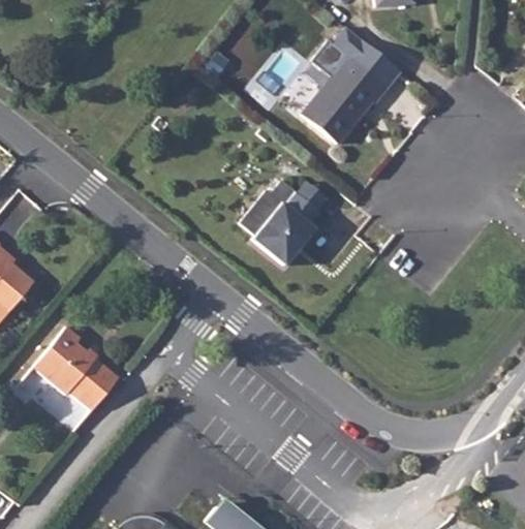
[(346,25),(332,41),(349,54),(362,38),(346,25)]
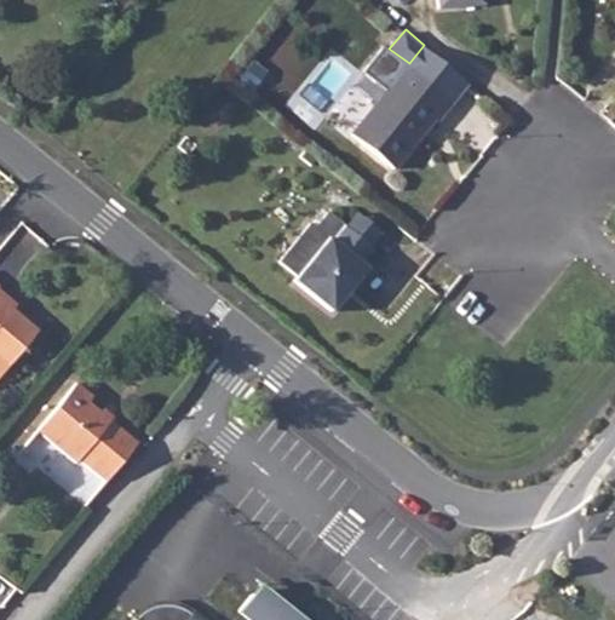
[(453,99),(469,80),(424,45),(409,63),(453,99)]
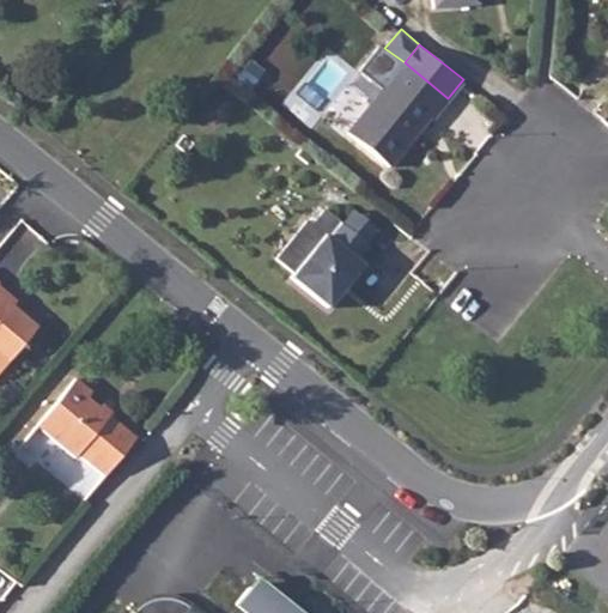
[(435,114),(448,98),(405,62),(350,129),(390,163),(432,114),(435,114)]
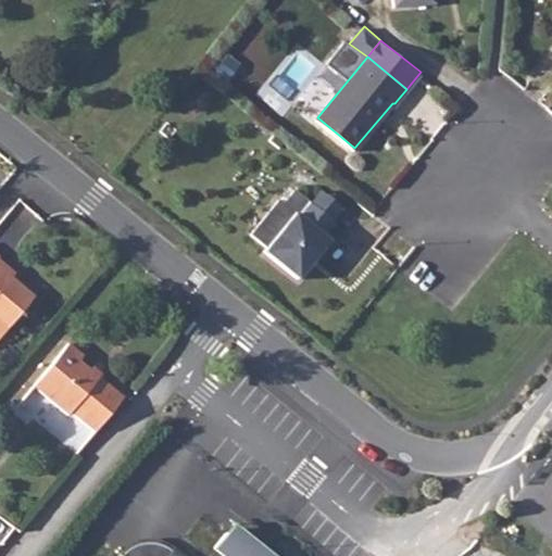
[(313,201),(334,219),(343,205),(323,189),(313,201)]
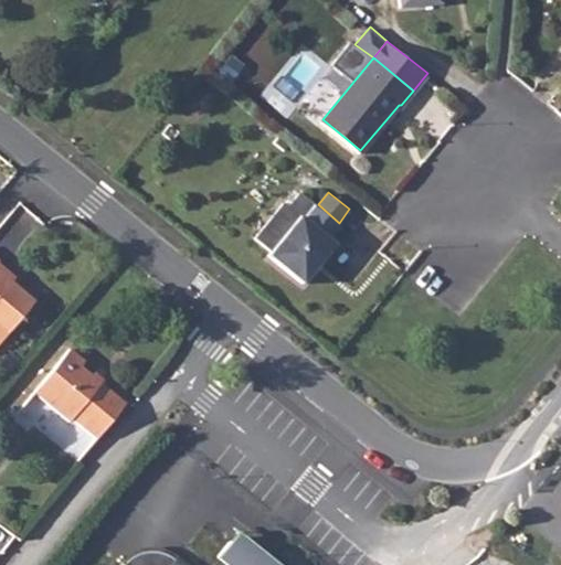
[(341,225),(339,223),(318,204),(316,202),(304,214),(302,214),(268,252),(303,279),(334,243),(330,240),(341,225)]
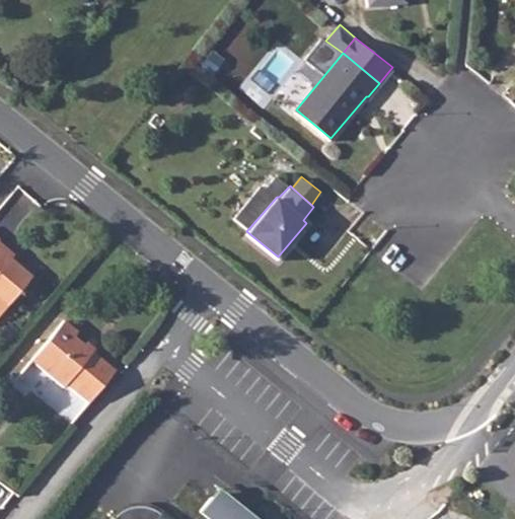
[(0,242),(2,238),(0,236),(0,305),(5,310),(32,276),(0,247),(0,242)]
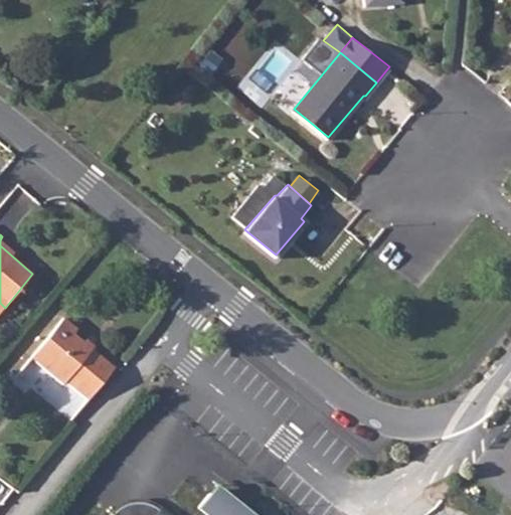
[(88,398),(117,363),(97,348),(93,351),(76,337),(80,331),(65,319),(33,358),(65,385),(68,383),(88,398)]
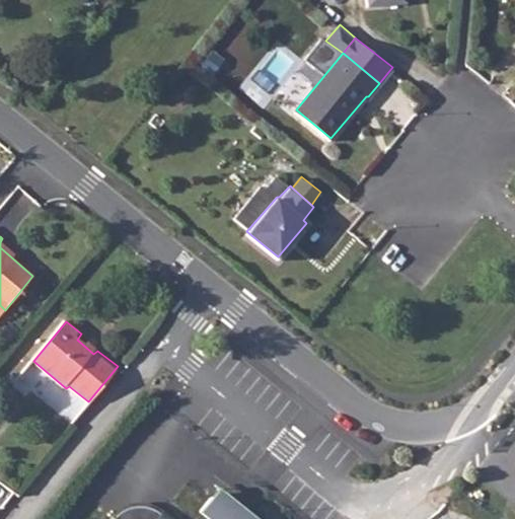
[(120,514),(116,518),(258,518),(225,493),(218,501),(212,497),(201,511),(211,518),(169,518),(158,509),(140,505),(120,514)]
